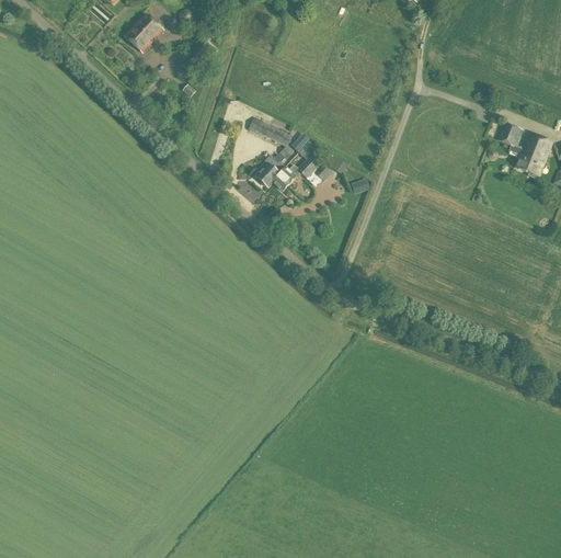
[(141,52),(162,29),(145,13),(124,35),(141,52)]
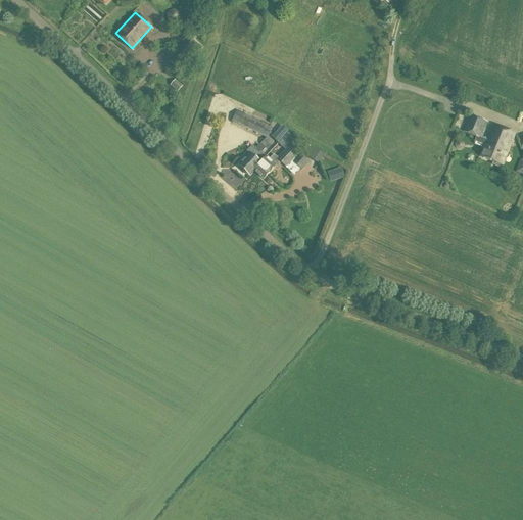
[(177,89),(183,83),(176,77),(170,83),(177,89)]
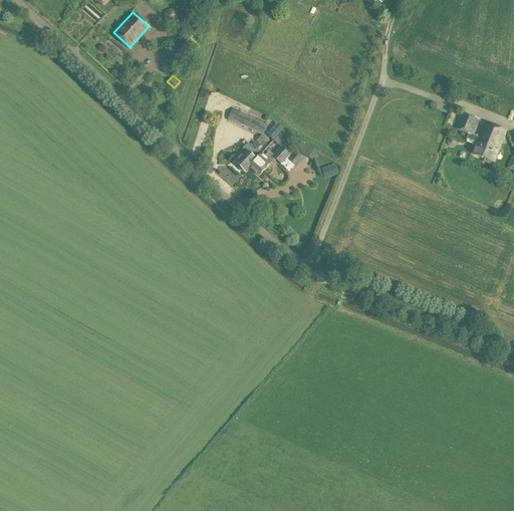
[(446,92),(450,84),(440,79),(436,88),(446,92)]
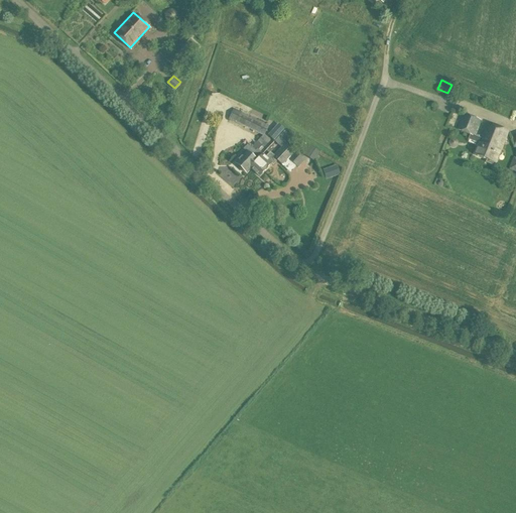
[(264,133),(269,123),(234,106),(229,116),(264,133)]
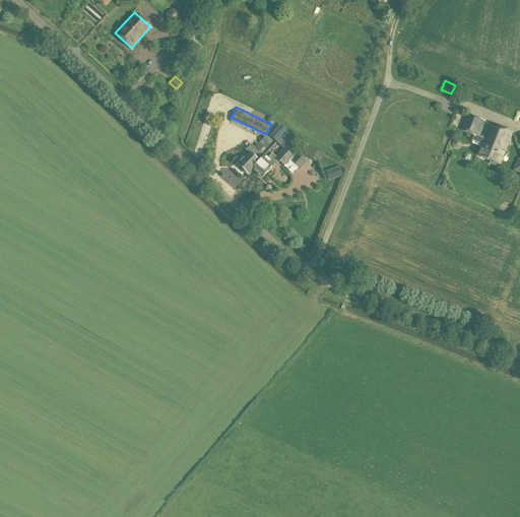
[(483,137),(477,135),(483,119),(466,113),(460,128),(473,134),(471,138),(478,141),(477,144),(480,145),(476,153),(499,163),(512,131),(490,122),(483,137)]
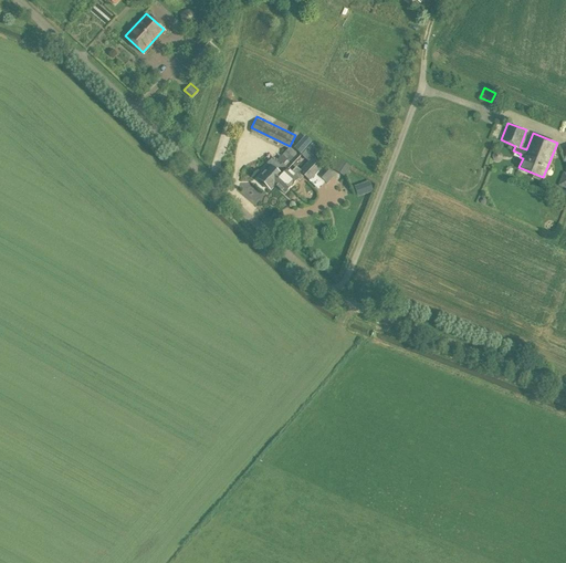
[(281,175),(274,183),(283,191),(296,178),(297,177),(299,179),(304,175),(308,179),(322,165),(312,156),(320,147),(312,141),(301,153),(308,159),(300,168),(296,165),(291,170),(286,167),(284,169),(285,170),(281,175)]
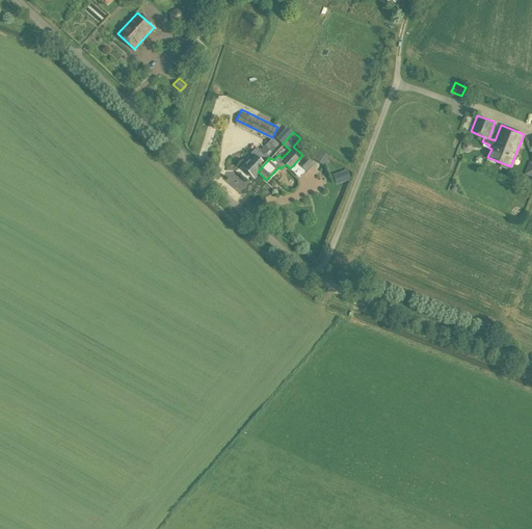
[(267,159),(269,157),(265,153),(270,148),(271,150),(274,147),(268,140),(260,150),(257,147),(251,152),(254,155),(242,166),(251,178),(258,172),(264,164),(268,160),(267,159)]
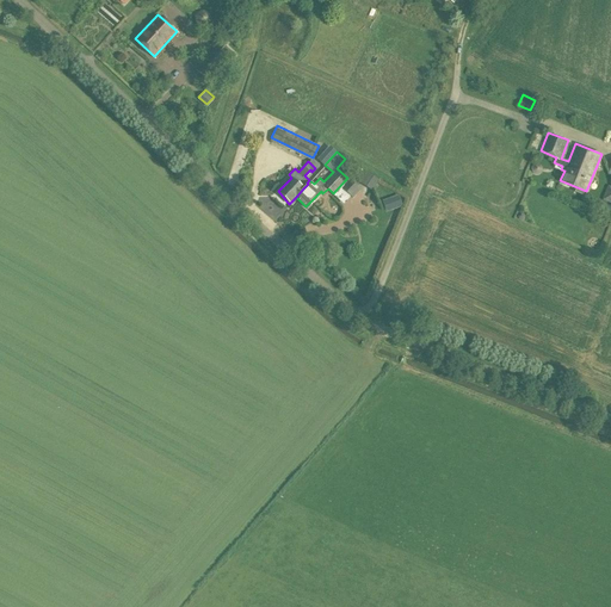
[(380,177),(366,168),(359,180),(372,189),(380,177)]
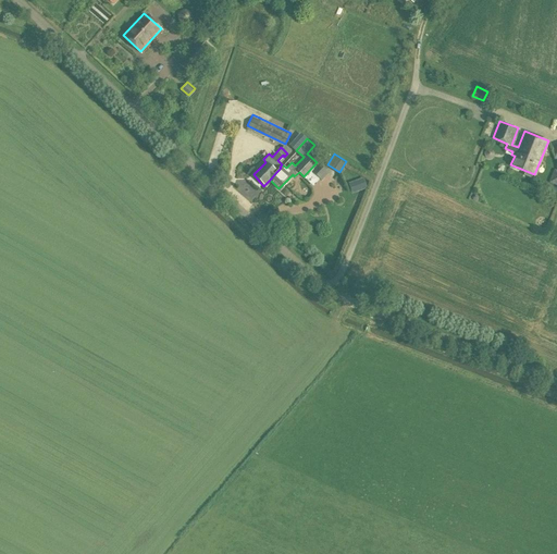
[(322,179),(330,171),(320,161),(311,170),(322,179)]
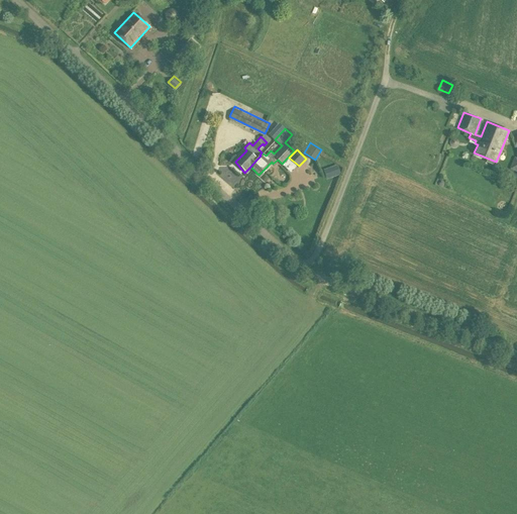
[(327,177),(340,173),(337,163),(324,168),(327,177)]
